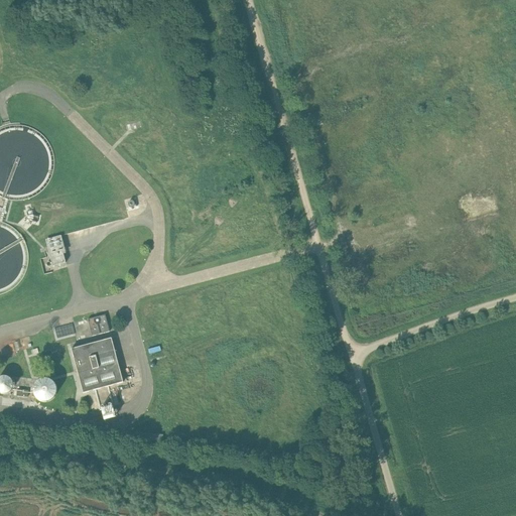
[(24,221),(28,225),(30,223),(33,222),(37,223),(38,218),(34,217),(33,215),(32,211),(26,213),(27,217),(27,219),(24,221)]
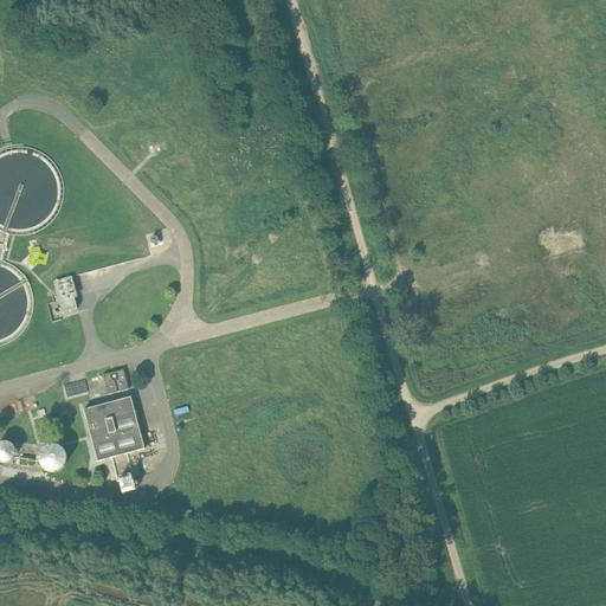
[(53,282),(63,314),(77,309),(75,298),(77,297),(71,276),(53,282)]
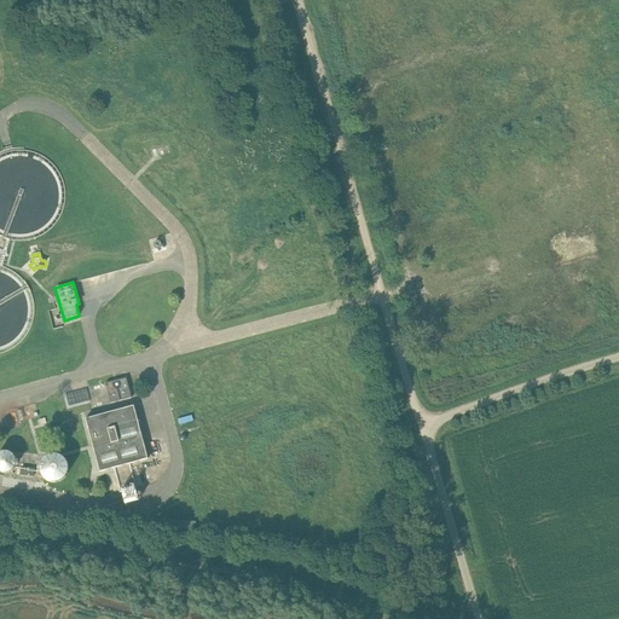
[(126,379),(105,383),(110,404),(132,398),(126,379)]
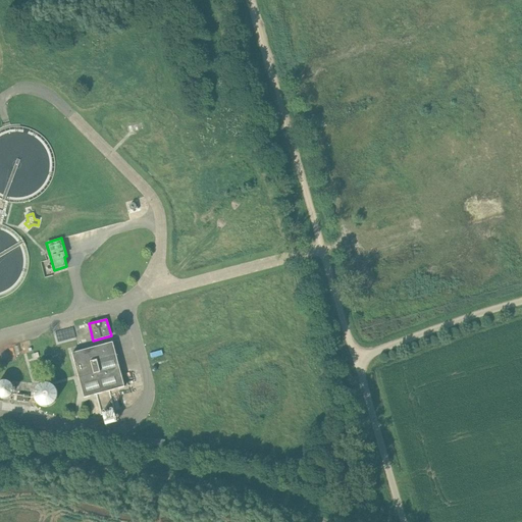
[(113,343),(71,354),(84,398),(124,387),(113,343)]
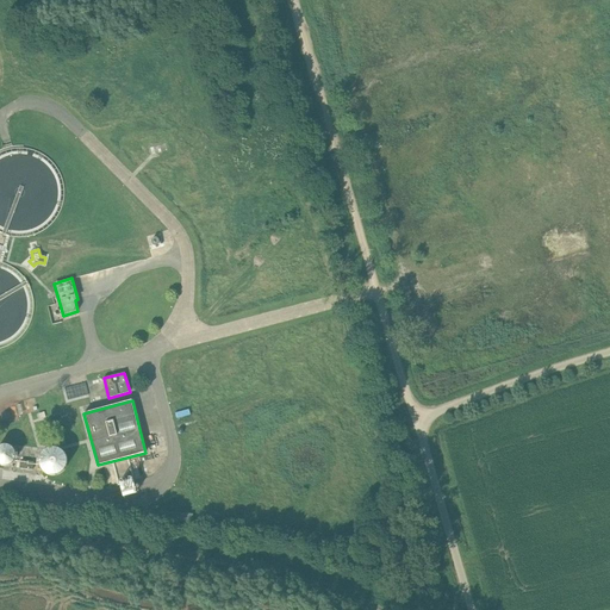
[(0,466),(4,467),(6,467),(10,466),(12,464),(14,461),(16,458),(16,454),(14,450),(12,447),(8,446),(5,444),(1,444),(0,444),(0,466)]
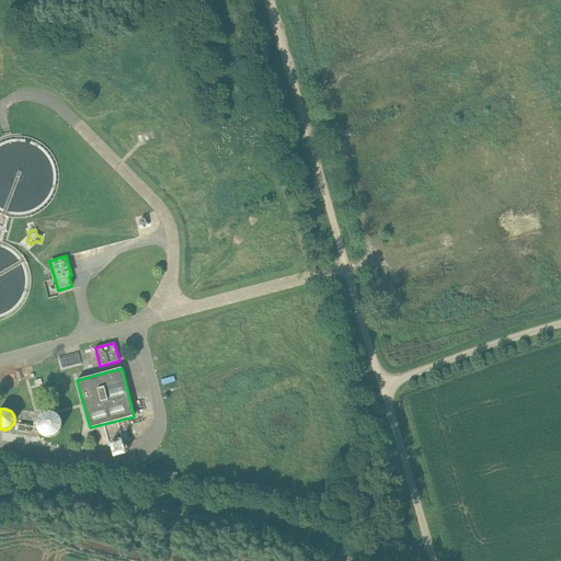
[(36,427),(38,432),(41,434),(44,436),(47,437),(52,437),(55,436),(58,434),(60,431),(61,426),(61,422),(60,419),(58,415),(54,413),(49,412),(46,412),(43,414),(39,416),(37,420),(36,424),(36,427)]
